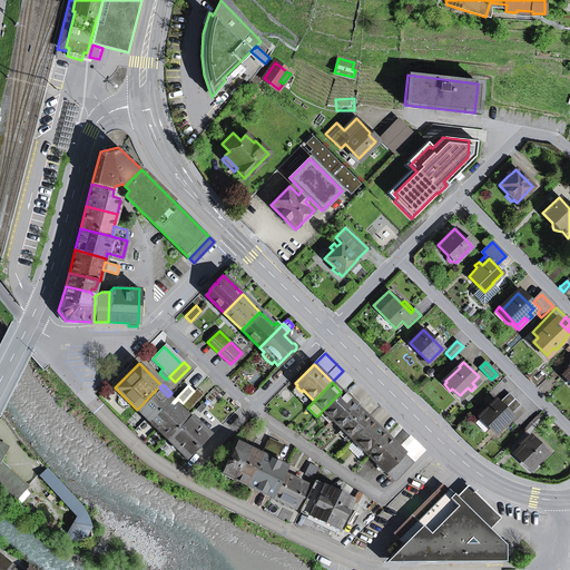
[(307,408),(314,401),(303,390),(302,392),(296,386),(291,392),(307,408)]
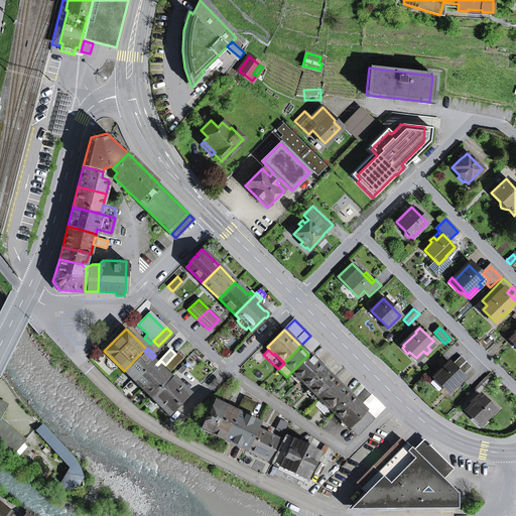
[(143,351),(124,371),(133,380),(152,360),(152,359),(144,351),(143,351)]
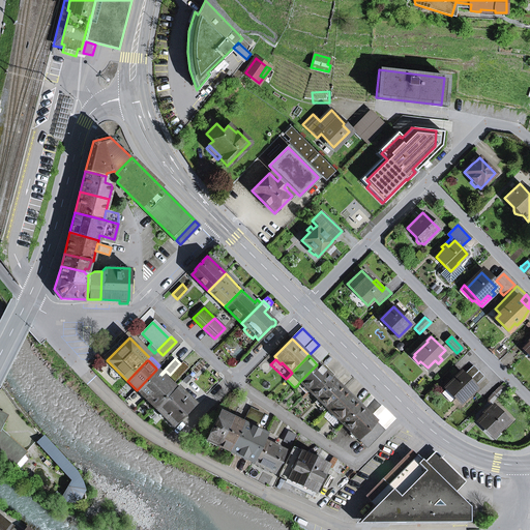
[(166,379),(172,384),(188,367),(182,361),(180,364),(179,364),(170,375),(166,379)]
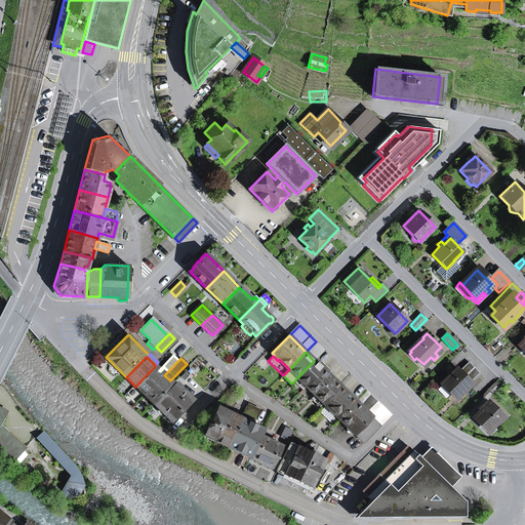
[(318,365),(314,361),(297,377),(307,387),(326,367),(321,362),(318,365)]
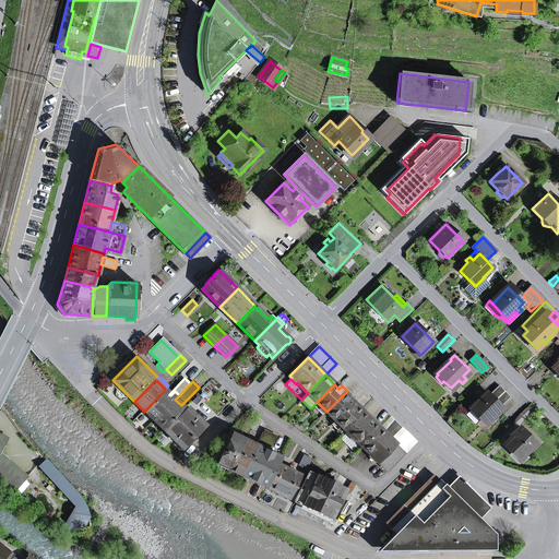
[(499,385),(487,397),(486,395),(466,415),(474,423),(476,423),(480,418),(485,423),(492,416),(495,418),(501,412),(499,408),(510,397),(499,385)]
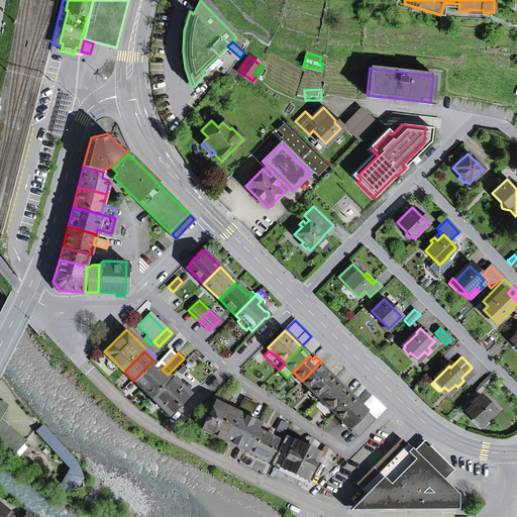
[(152,360),(133,381),(142,389),(162,370),(166,366),(162,362),(158,366),(157,365),(152,360)]
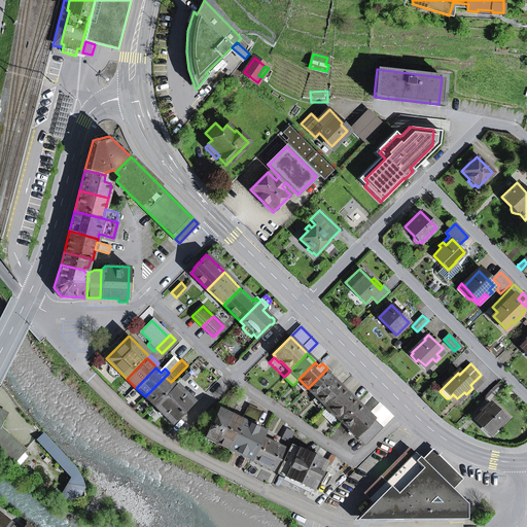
[(331,373),(327,369),(308,388),(316,396),(332,380),(328,376),(331,373)]
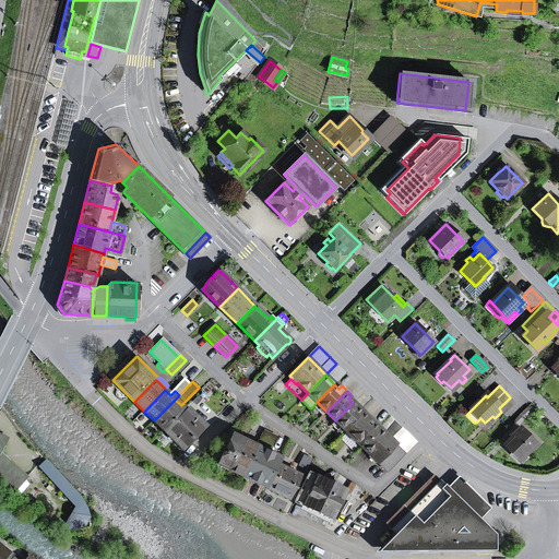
[(175,400),(154,420),(164,430),(186,409),(185,408),(181,405),(175,400)]
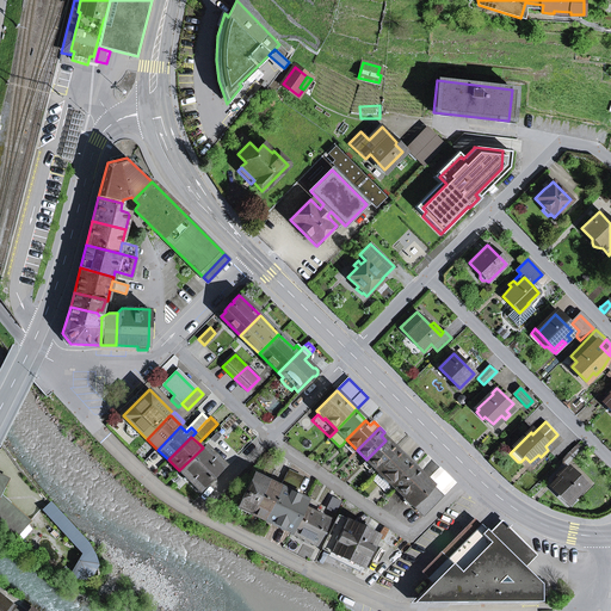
[(352,454),(357,450),(346,439),(343,444),(352,454)]
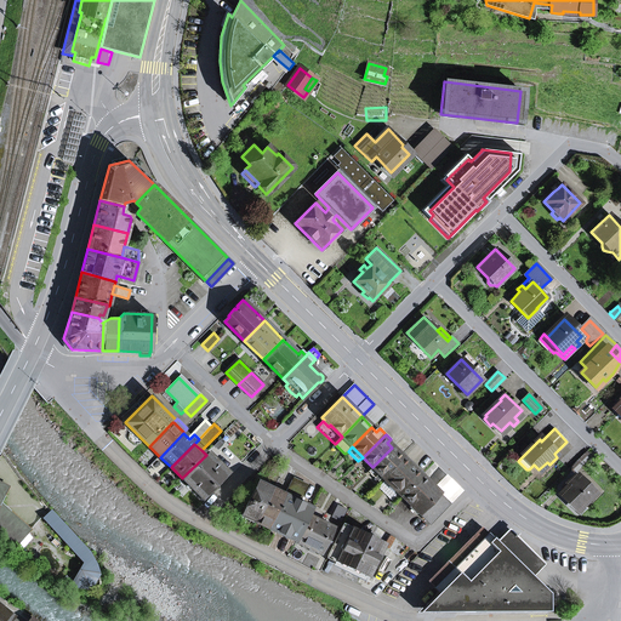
[(403,457),(392,448),(372,467),(380,474),(383,478),(403,457)]
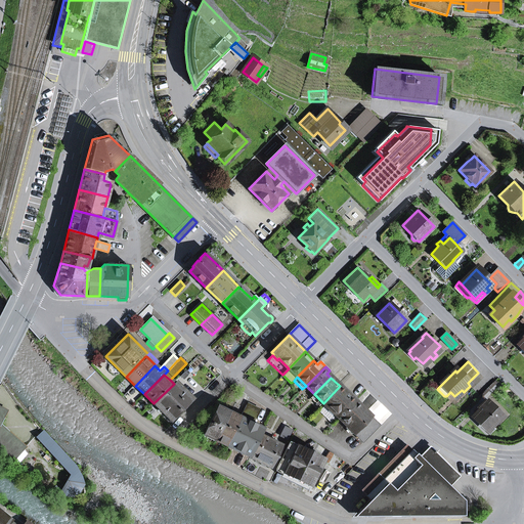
[(171,421),(192,398),(175,382),(173,383),(174,384),(154,403),(171,421)]
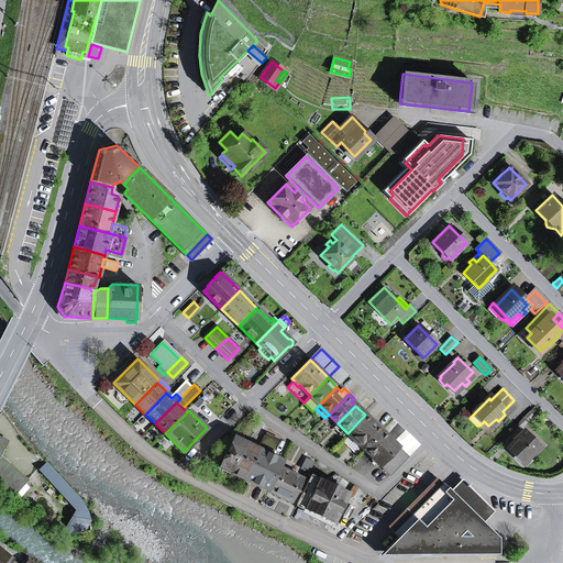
[(383,432),(365,415),(348,433),(364,450),(383,432)]
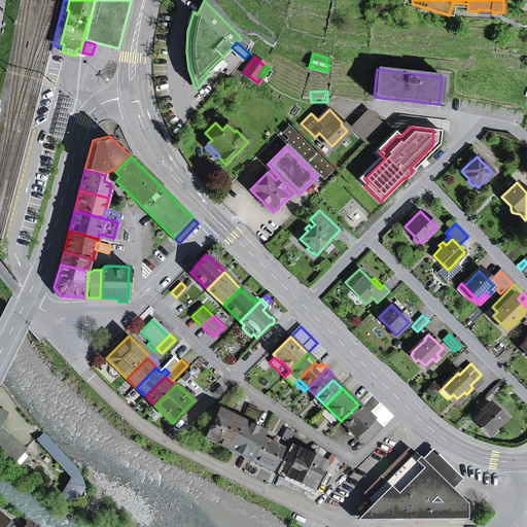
[(318,406),(322,402),(316,396),(313,400),(318,406)]
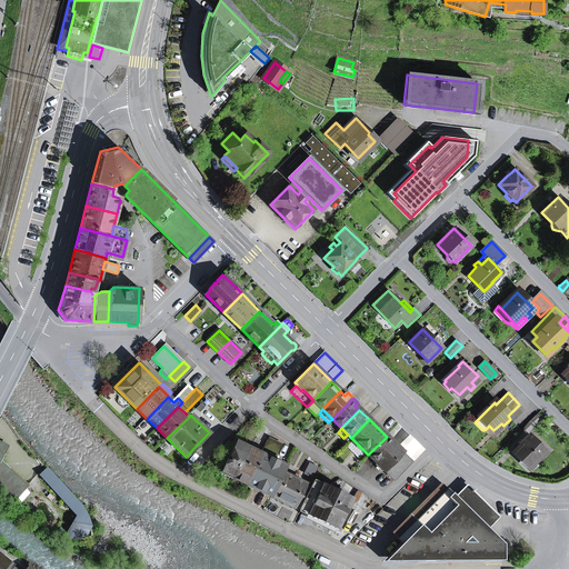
[(411,461),(423,448),(409,435),(397,447),(411,461)]
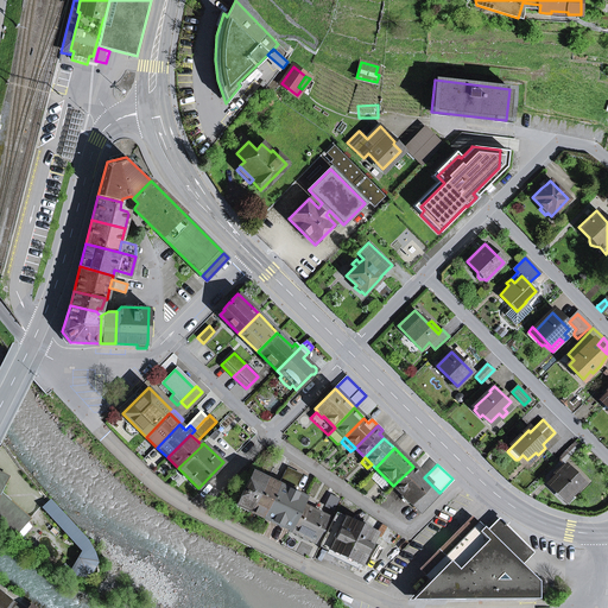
[(420,512),(439,493),(424,477),(413,467),(393,486),(420,512)]
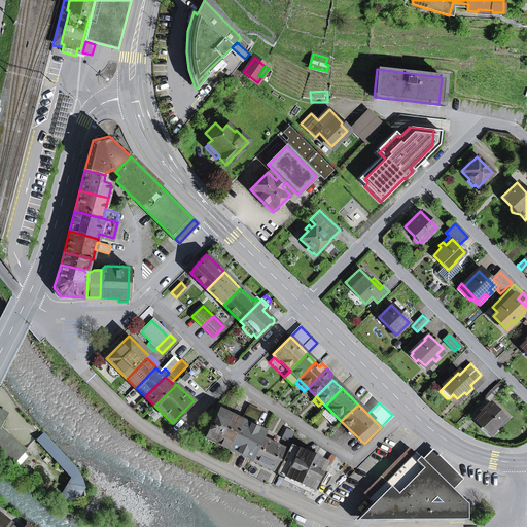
[(489,430),(490,431),(503,419),(501,418),(496,413),(499,410),(497,408),(494,410),(490,406),(489,407),(486,405),(480,411),(483,413),(477,418),(484,425),(483,427),(487,430),(489,430)]
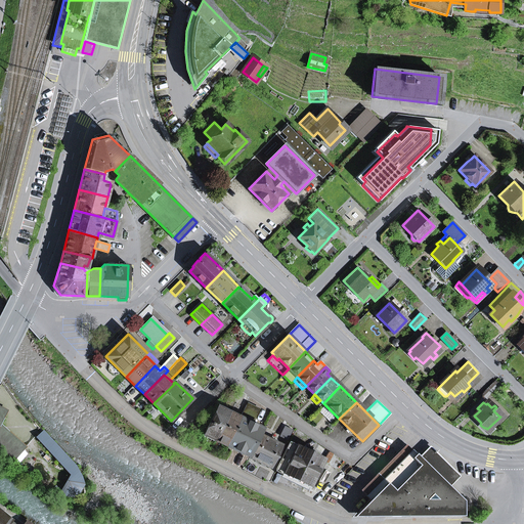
[(230,412),(235,416),(239,406),(234,403),(230,412)]
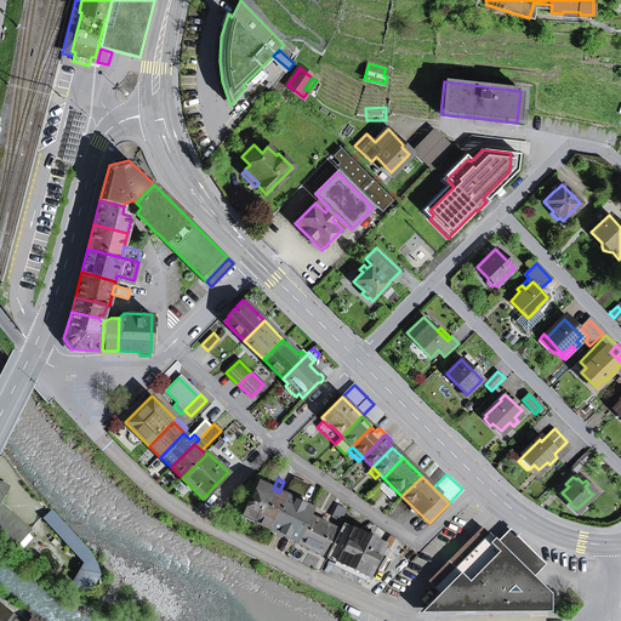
[(285,495),(268,528),(296,541),(308,516),(313,508),(300,502),(307,488),(292,480),(285,495)]
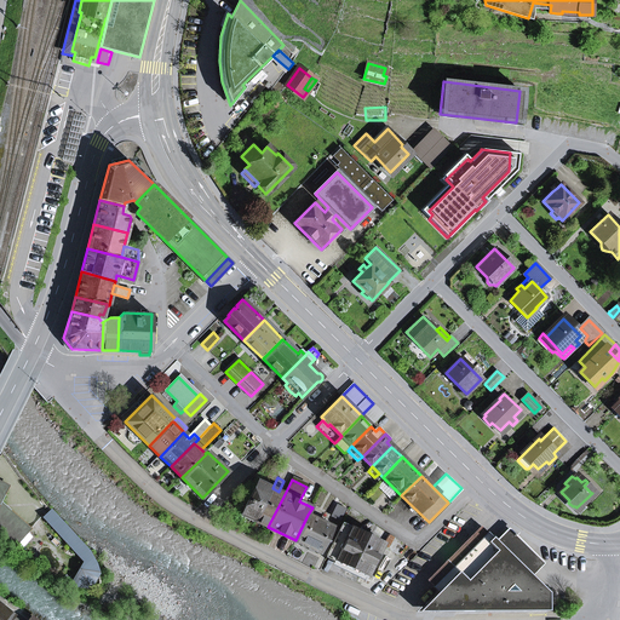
[(256,521),(273,488),(258,481),(242,515),(256,521)]
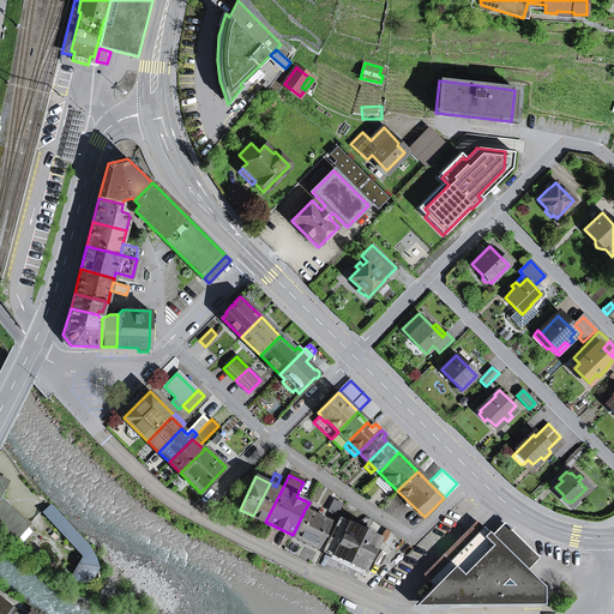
[(8,482),(0,477),(0,523),(17,539),(30,524),(0,498),(8,482)]
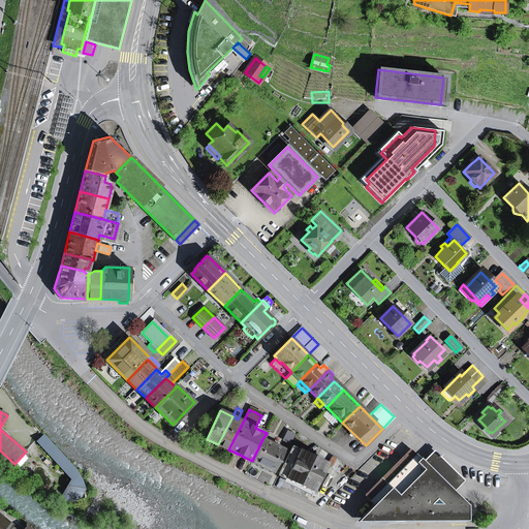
[(238,419),(232,416),(218,444),(228,449),(243,422),(238,419)]
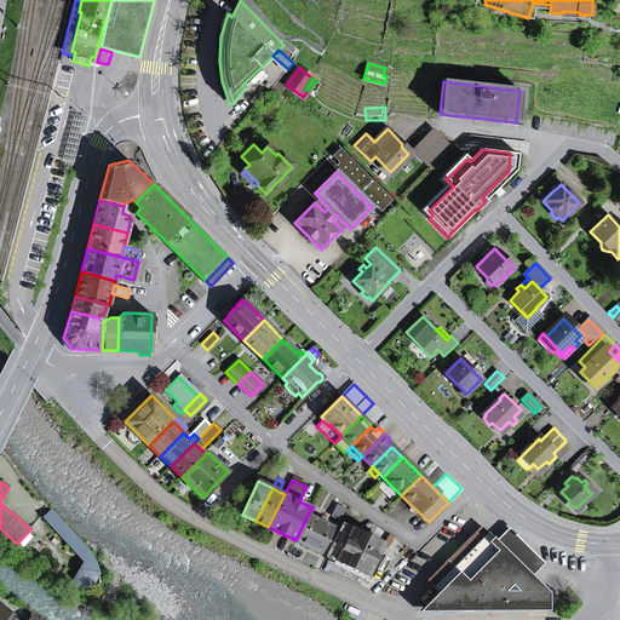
[(96,566),(87,552),(44,503),(36,510),(85,563),(73,585),(90,587),(98,573),(96,566)]
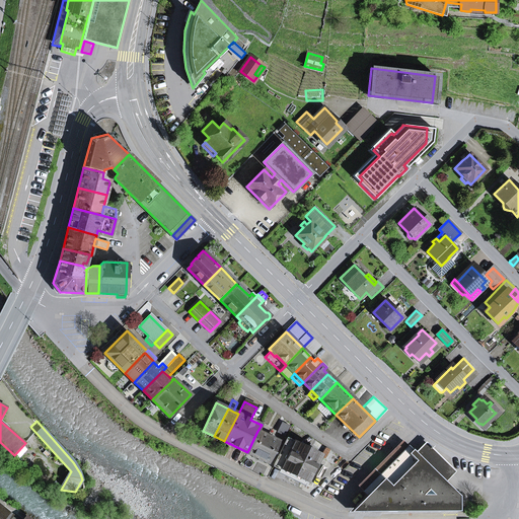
[(285,434),(289,427),(282,423),(278,431),(285,434)]
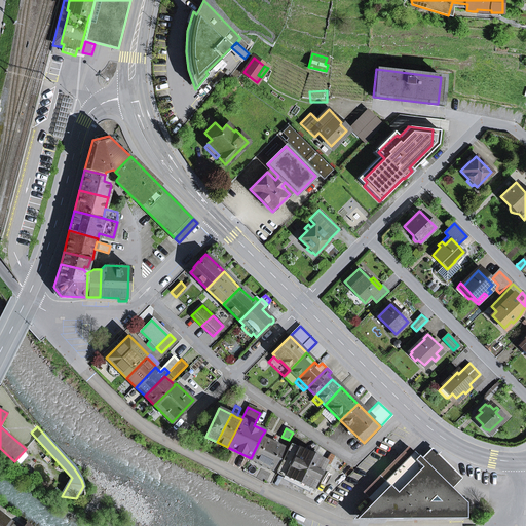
[(261,437),(251,458),(262,463),(272,442),(261,437)]
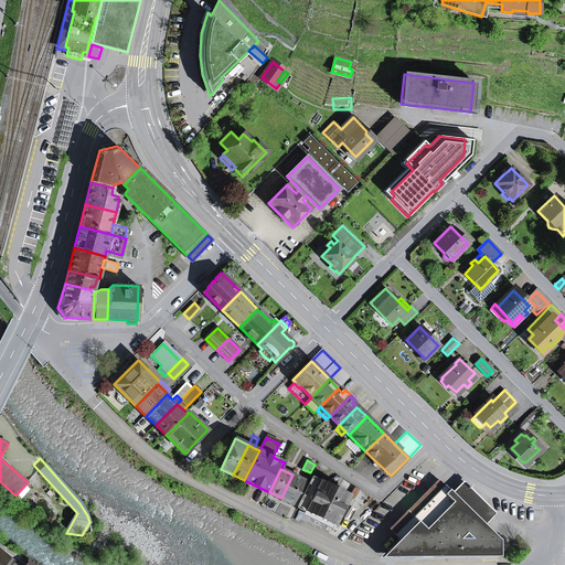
[(305,481),(292,475),(281,498),(294,504),(298,494),(300,496),(307,483),(304,482),(305,481)]
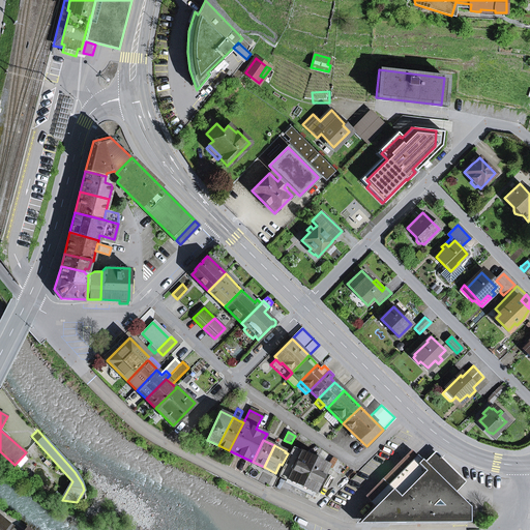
[(293,447),(280,475),(287,478),(315,492),(328,465),(293,447)]
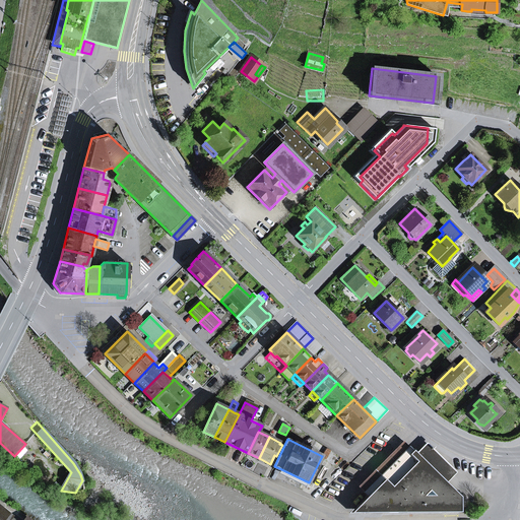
[(358,488),(363,493),(408,446),(403,441),(358,488)]
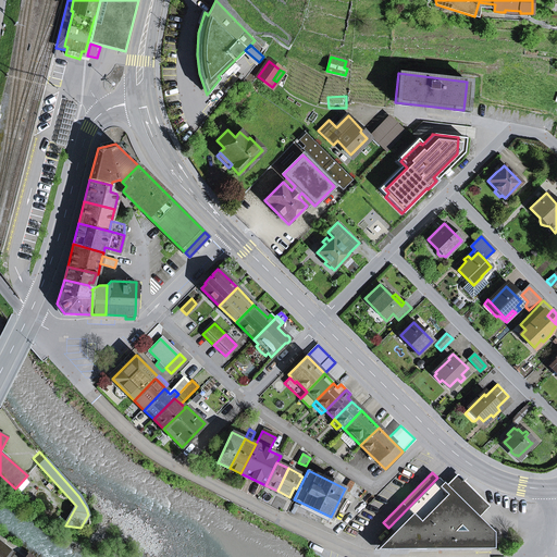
[(478,517),(487,506),(456,475),(446,486),(458,497),(478,517)]
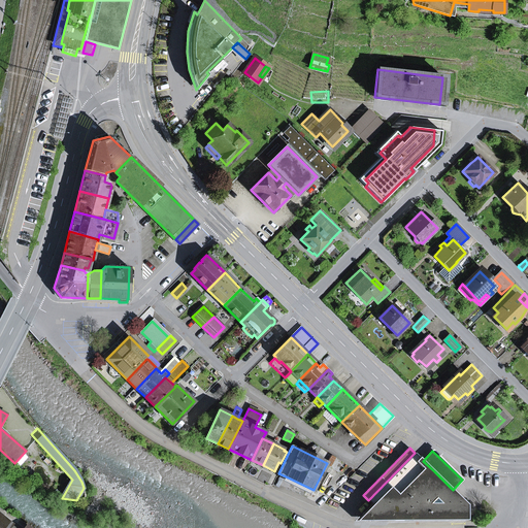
[(467,520),(467,504),(453,490),(434,471),(423,461),(415,453),(368,500),(372,504),(356,521),(362,521),(467,520)]
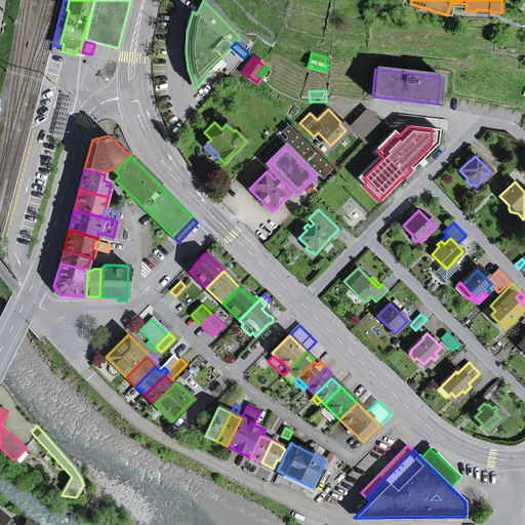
[(309,492),(312,487),(284,474),(281,479),(309,492)]
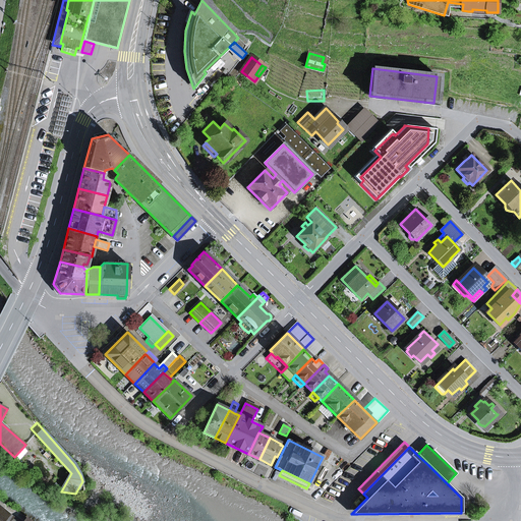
[(0,520),(15,520),(0,508),(0,520)]
